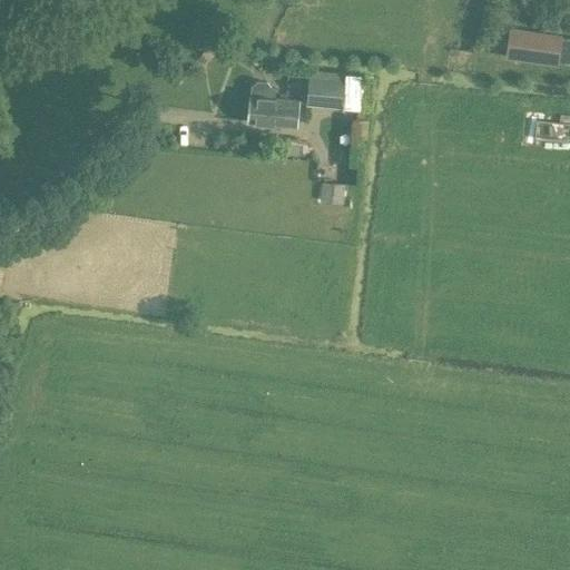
[(507,58),(558,65),(562,35),(510,28),(507,58)]
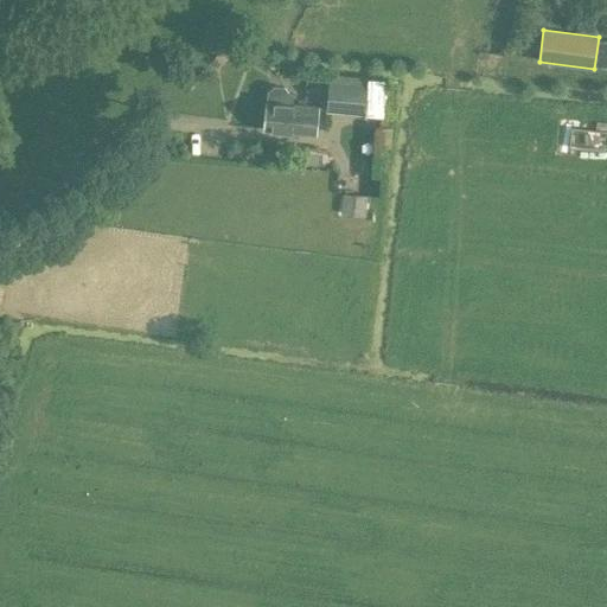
[(365,115),(368,87),(330,83),(326,112),(365,115)]
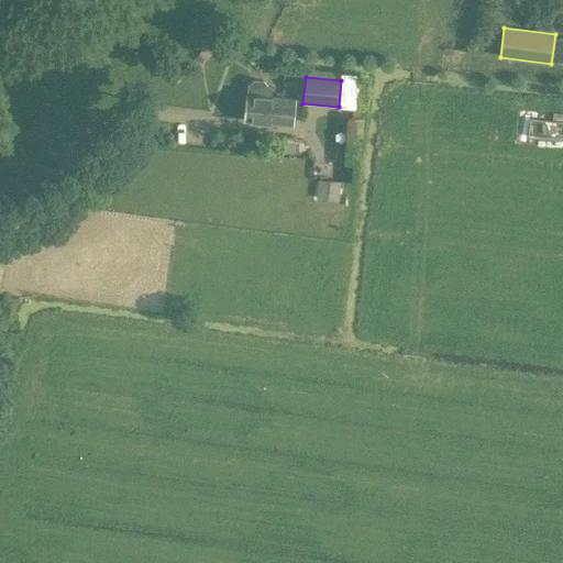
[(341,77),(341,80),(339,107),(339,108),(353,109),(355,78),(341,77)]
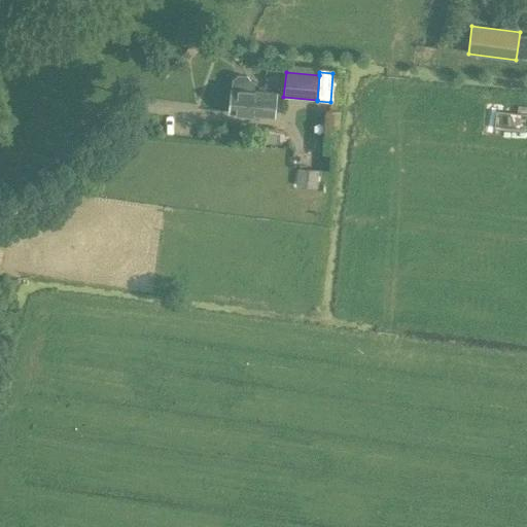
[(232,80),(229,112),(274,116),(276,96),(264,95),(265,92),(253,91),(254,82),(251,81),(247,76),(238,75),(232,80)]
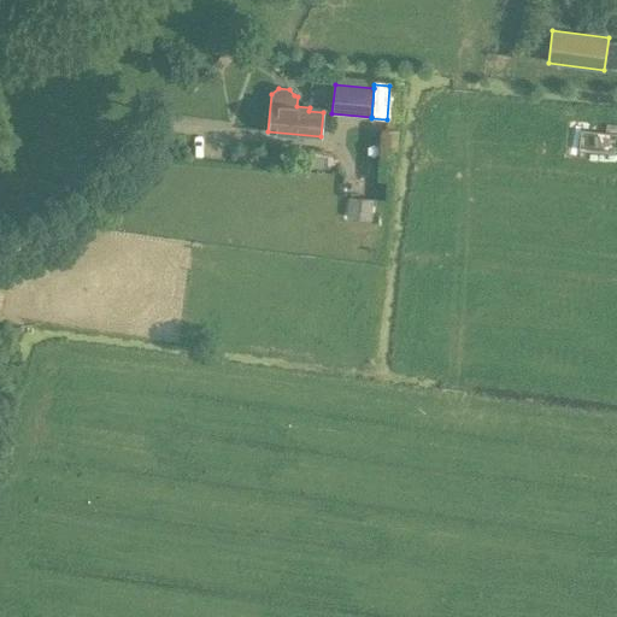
[(374,199),(350,198),(347,218),(371,221),(374,199)]
